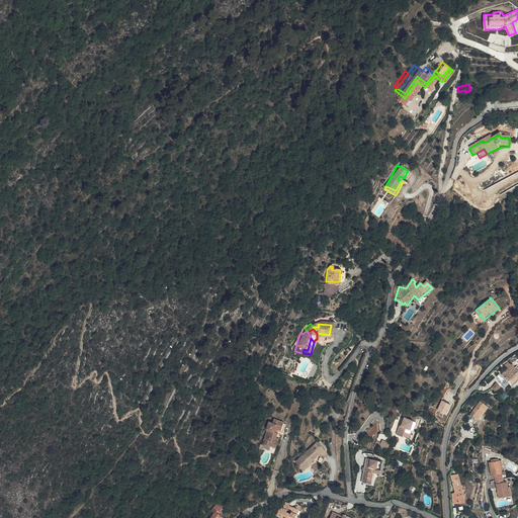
[(517,371),(517,374),(509,382),(511,384),(517,378),(517,367),(515,363),(512,365),(517,371)]
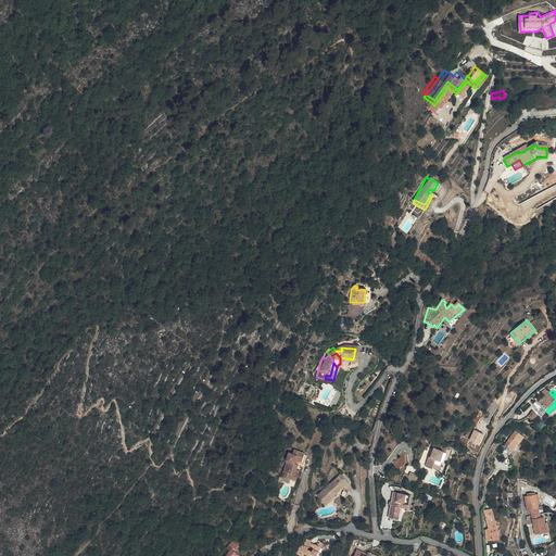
[(539,402),(546,411),(555,402),(555,399),(550,392),(539,402)]
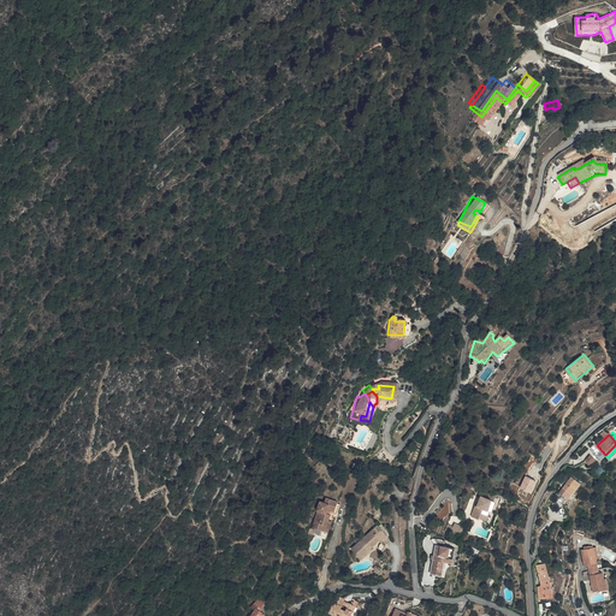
[(588,465),(597,461),(593,455),(586,458),(588,465)]
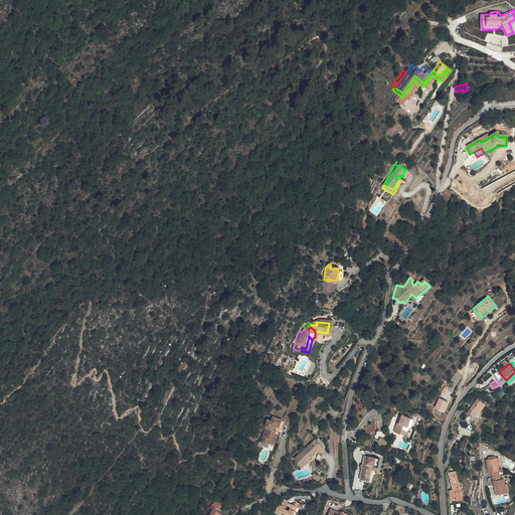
[(441,397),(436,406),(445,411),(449,401),(441,397)]
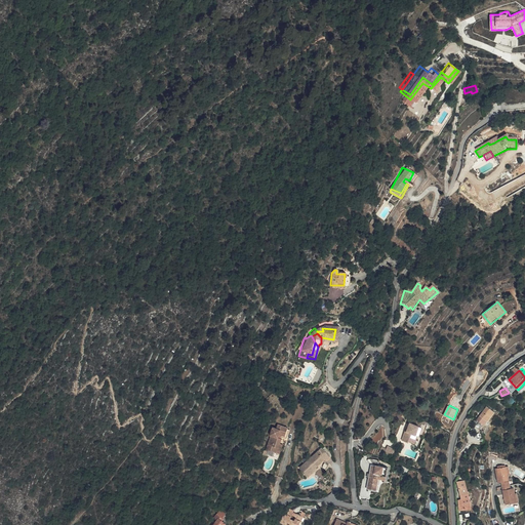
[(485,426),(495,411),(487,406),(477,419),(485,426)]
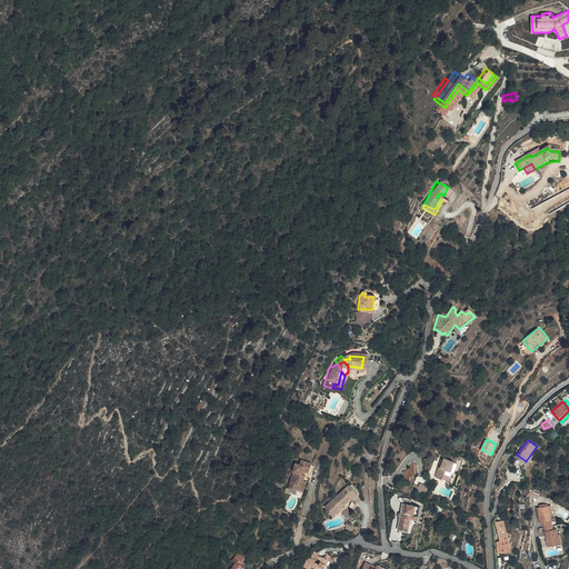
[(459,462),(446,457),(441,466),(440,466),(436,476),(443,479),(445,477),(446,472),(450,475),(451,470),(453,471),(456,472),(459,462)]
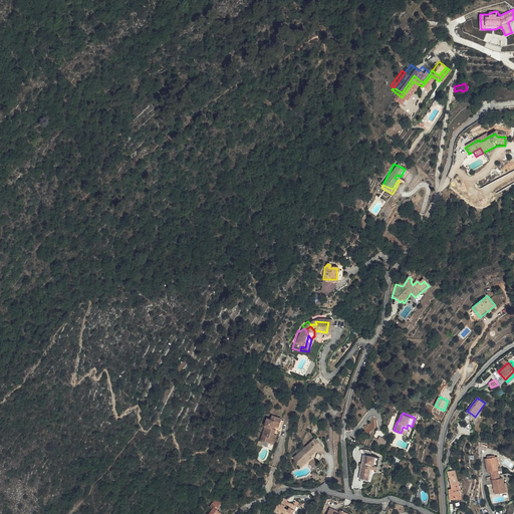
[(275,440),(276,436),(277,433),(272,431),(273,428),(280,430),(283,420),(272,417),(270,421),(268,420),(266,429),(267,430),(263,444),(271,447),(273,440),(275,440)]
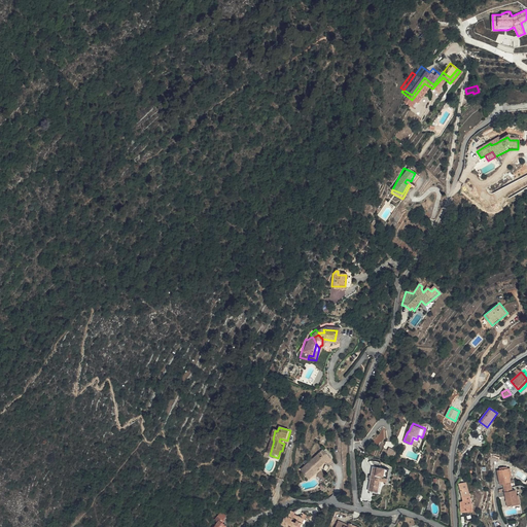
[(413,437),(412,442),(417,445),(420,436),(418,435),(417,440),(413,437)]
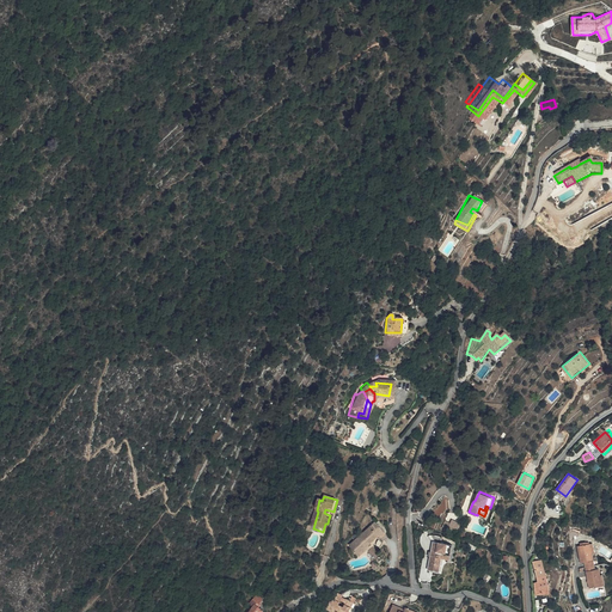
[(373,524),(347,545),(357,557),(368,548),(367,546),(377,538),(379,540),(384,536),(373,524)]
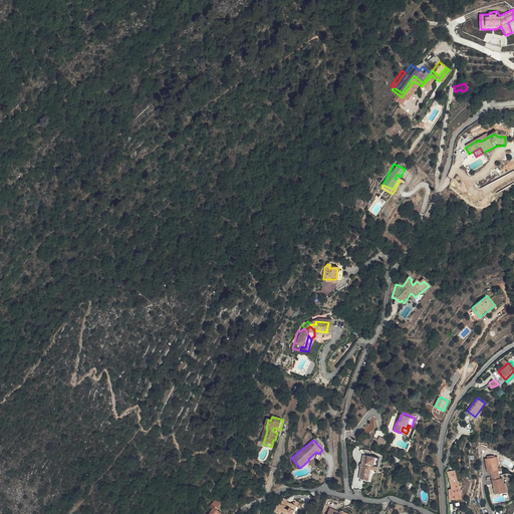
[(379,451),(383,445),(377,442),(375,445),(371,442),(368,447),(372,450),(374,447),(379,451)]
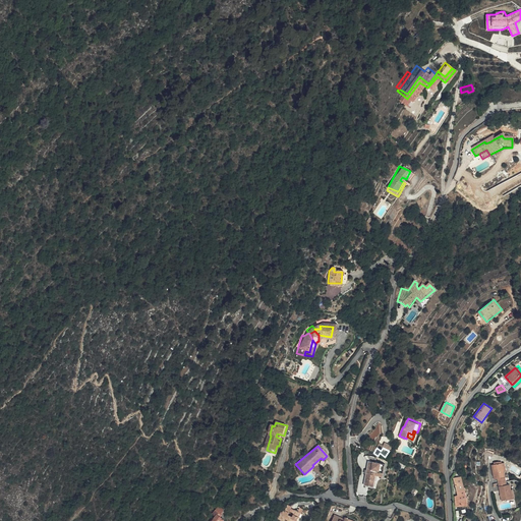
[(500,463),(497,464),(493,464),(495,477),(499,477),(499,481),(507,480),(505,471),(504,462),(500,463)]
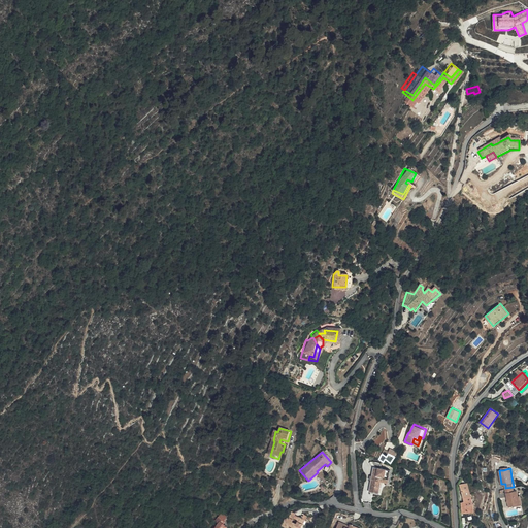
[(389,473),(371,469),(366,494),(375,495),(378,484),(381,485),(386,486),(389,473)]
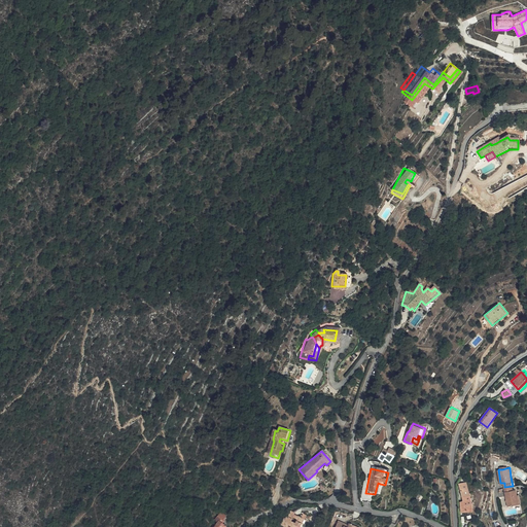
[(475,521),(473,512),(473,504),(471,495),(467,482),(460,484),(463,500),(461,501),(462,512),(465,512),(465,520),(475,521)]
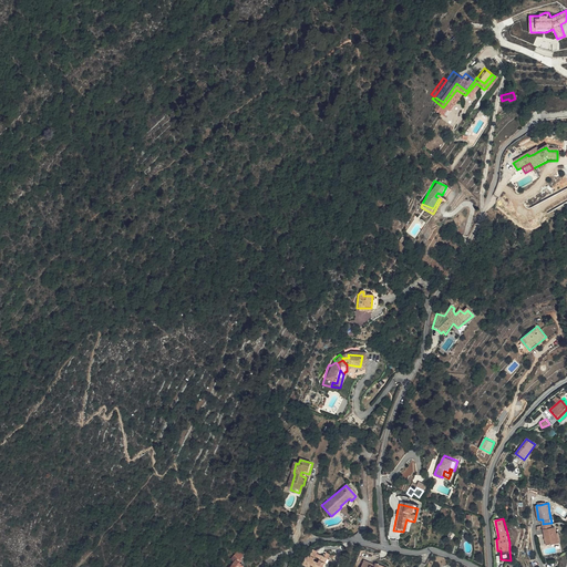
[(403,532),(393,531),(393,532),(405,534),(409,521),(406,519),(403,532)]
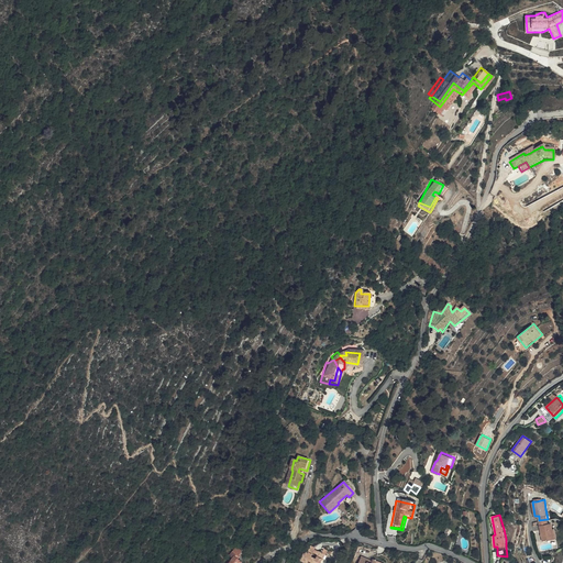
[(549,523),(548,519),(539,520),(543,541),(554,539),(553,529),(552,522),(549,523)]
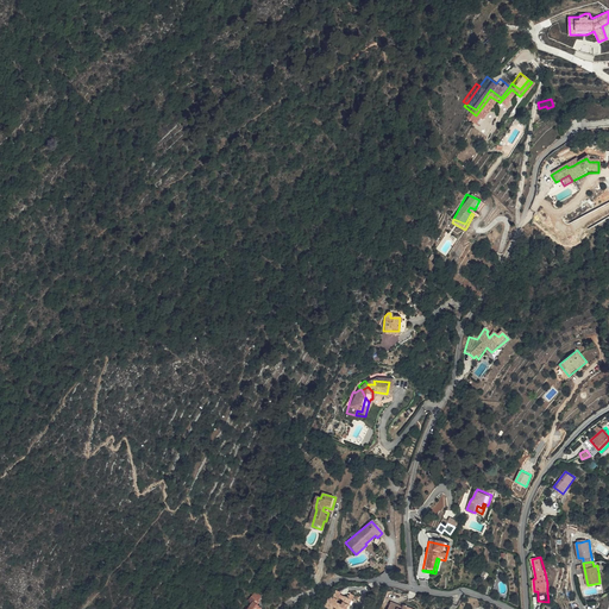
[(262,608),(264,607),(261,604),(257,602),(259,600),(263,595),(255,590),(249,598),(252,601),(246,608),(262,608)]
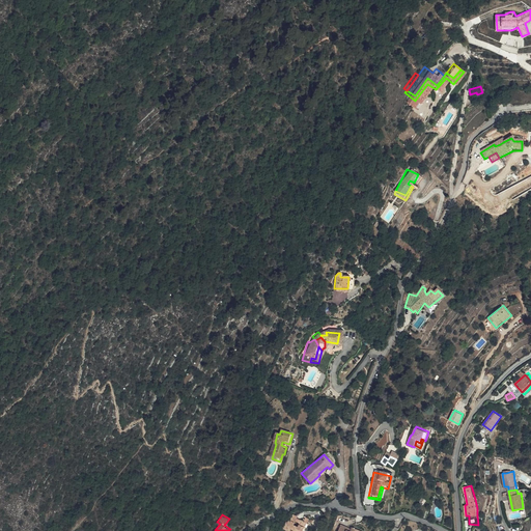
[(308,530),(310,528),(309,528),(305,525),(303,524),(299,530),(295,528),(297,526),(292,523),(291,522),(288,526),(287,525),(283,530),(308,530)]
